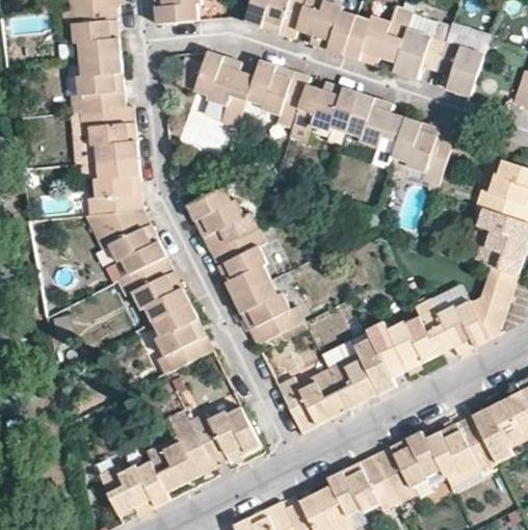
[(154,0),(156,22),(195,19),(193,2),(199,1),(199,0),(154,0)]
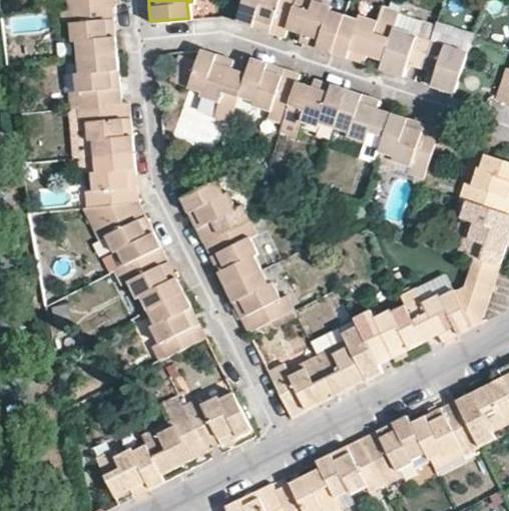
[(239,0),(233,21),(253,27),(282,36),(285,27),(293,0),(239,0)]
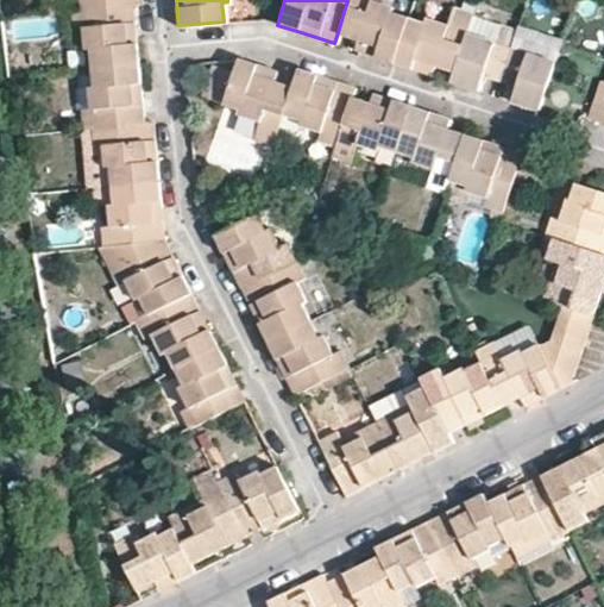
[(356,39),(353,49),(391,62),(406,18),(388,12),(389,7),(371,0),(347,0),(338,32),(348,37),(356,39)]
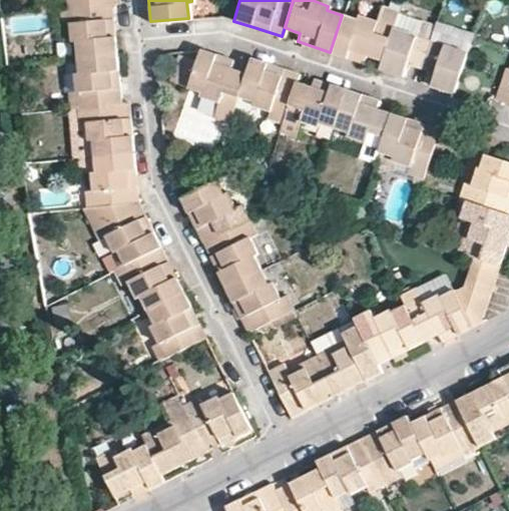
[(110,3),(67,7),(59,7),(61,23),(65,23),(68,24),(70,41),(74,40),(75,57),(115,52),(113,32),(110,3)]
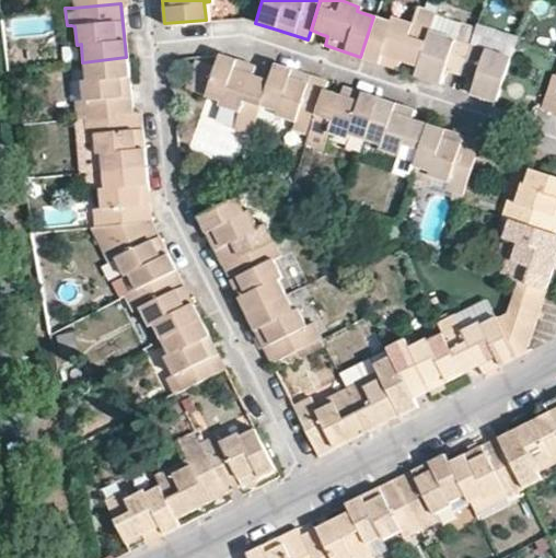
[(373,16),(360,57),(395,69),(398,59),(404,61),(416,66),(428,30),(433,13),(415,7),(408,23),(390,15),(387,22),(373,16)]
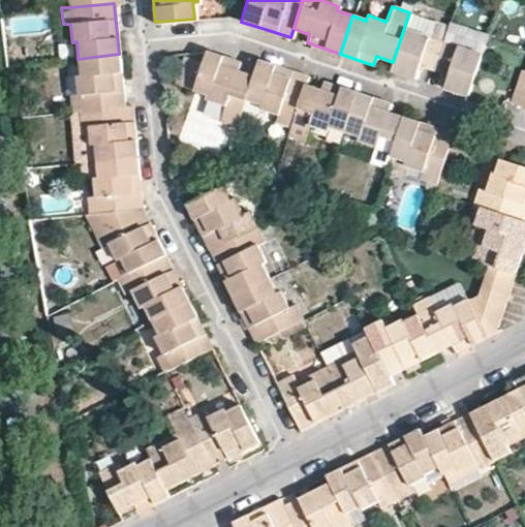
[(446,25),(409,12),(404,28),(441,40),(446,25)]
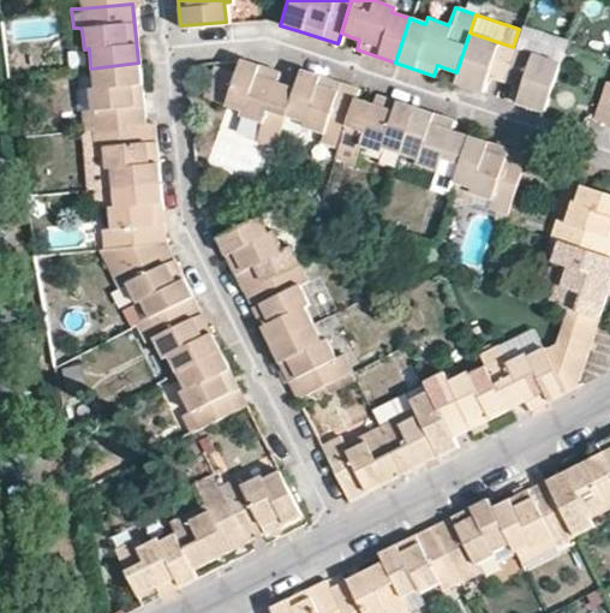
[(456,72),(453,82),(480,90),(485,76),(492,78),(502,81),(513,47),(470,33),(456,72)]
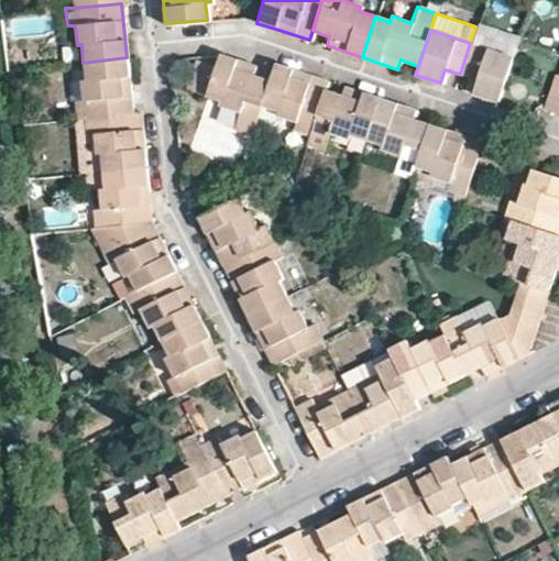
[(470,43),(460,74),(469,77),(475,78),(471,92),(494,100),(497,101),(512,56),(470,43)]
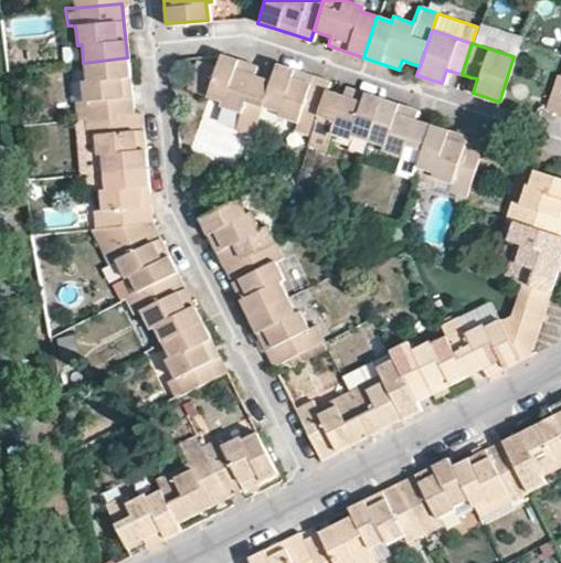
[(261,105),(268,80),(252,73),(254,66),(253,64),(244,62),(220,53),(205,94),(220,101),(219,104),(237,110),(233,128),(251,135),(261,105)]
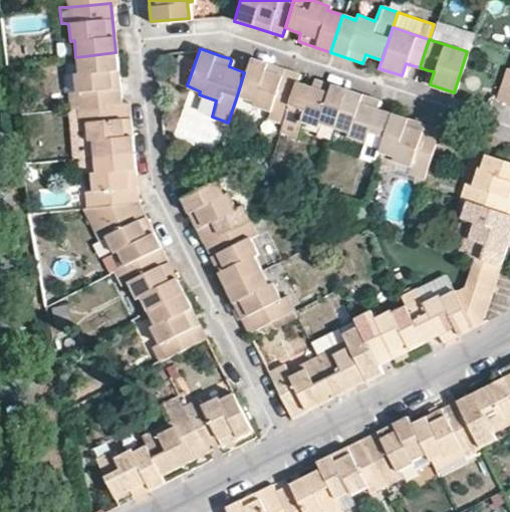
[(118,75),(115,52),(75,57),(77,71),(73,72),(74,89),(67,90),(68,107),(76,106),(120,101),(118,75)]
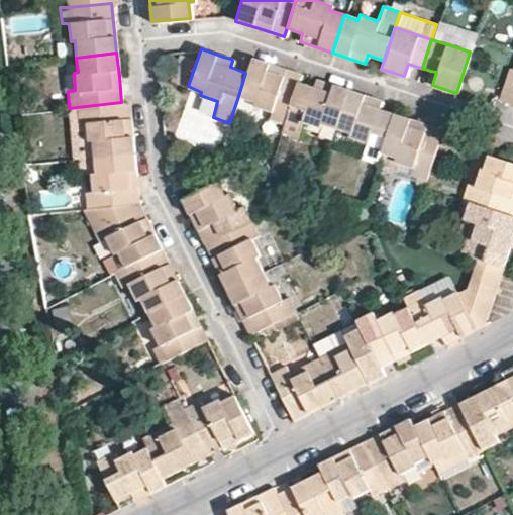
[(283,123),(297,81),(300,73),(275,65),(251,57),(245,73),(238,96),(252,101),(251,105),(270,111),(268,118),(282,123),(283,123)]
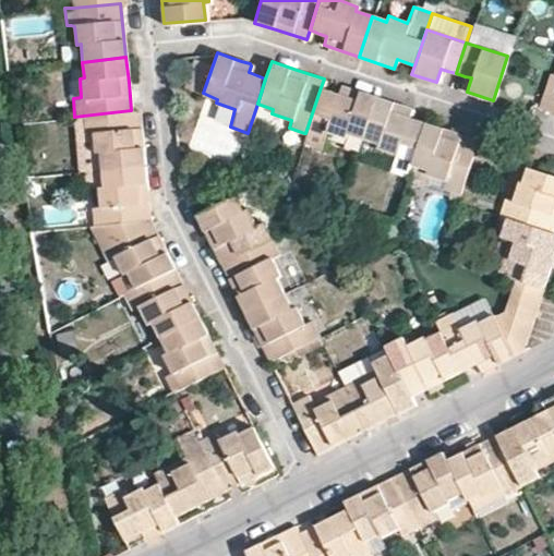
[(553,73),(548,71),(536,105),(553,110),(553,73)]
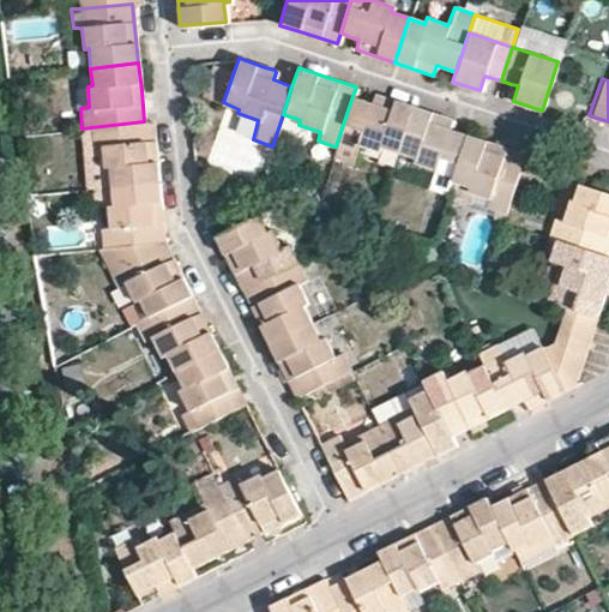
[(397,151),(412,106),(381,95),(373,93),(369,102),(353,96),(336,147),(332,155),(351,161),(357,144),(379,151),(381,147),(397,151)]
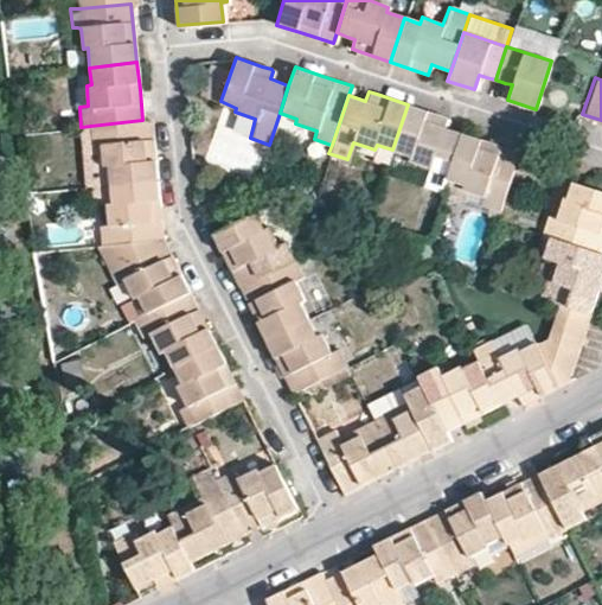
[(447,177),(461,133),(443,126),(446,118),(434,114),(408,104),(392,150),(409,154),(407,160),(427,166),(422,185),(441,191),(447,177)]
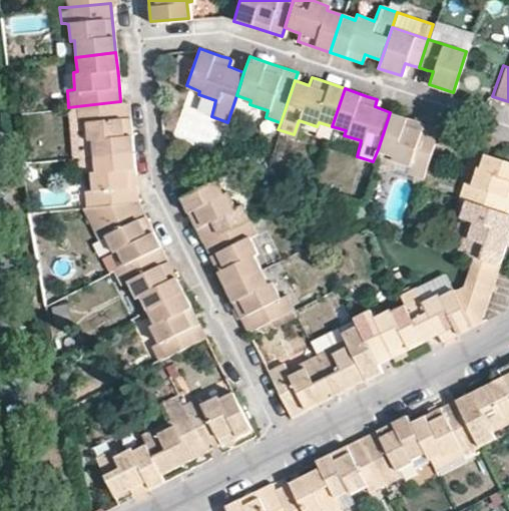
[(128,127),(126,101),(120,101),(76,106),(77,122),(84,122),(86,139),(91,139),(93,154),(130,150),(128,127)]
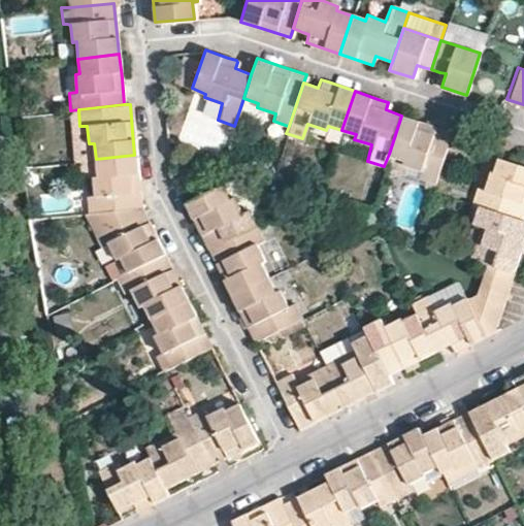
[(447,142),(450,132),(420,122),(401,116),(389,154),(402,158),(401,162),(420,169),(417,177),(432,183),(447,142)]
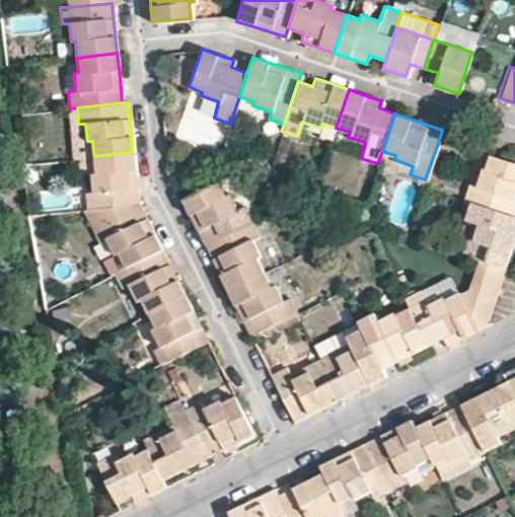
[(136,180),(132,152),(94,156),(95,173),(90,173),(92,192),(85,193),(86,209),(138,204),(136,180)]
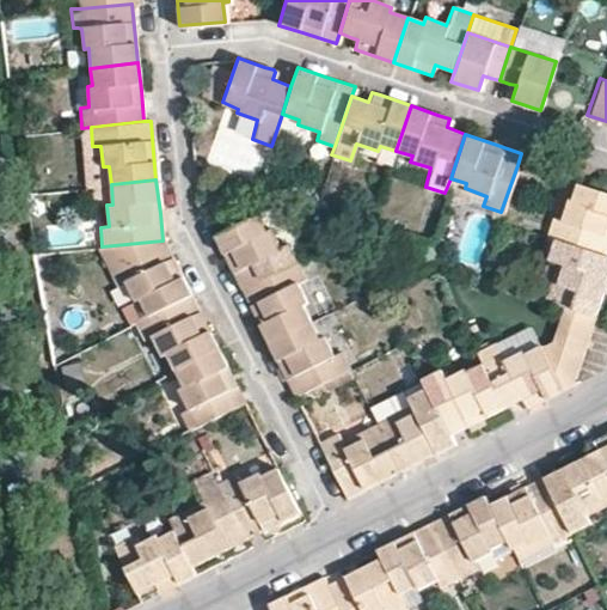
[(606,245),(606,194),(576,184),(570,200),(566,200),(560,218),(552,217),(546,237),(553,239),(604,255),(606,245)]
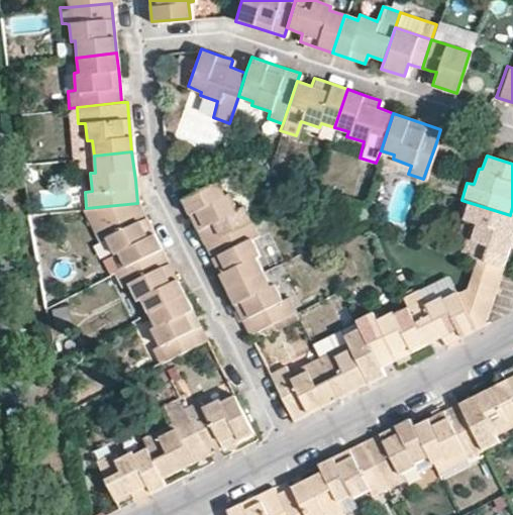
[(215,181),(181,198),(192,221),(203,243),(248,220),(240,206),(235,209),(226,193),(222,194),(215,181)]
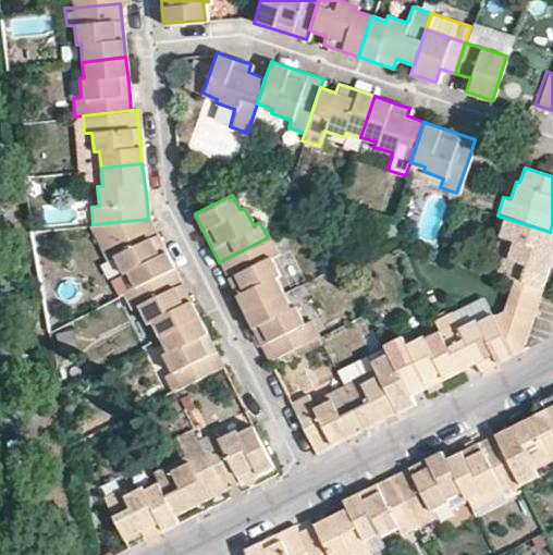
[(512,278),(541,286),(549,261),(552,248),(552,233),(550,232),(504,218),(498,236),(506,238),(495,272),(512,278)]
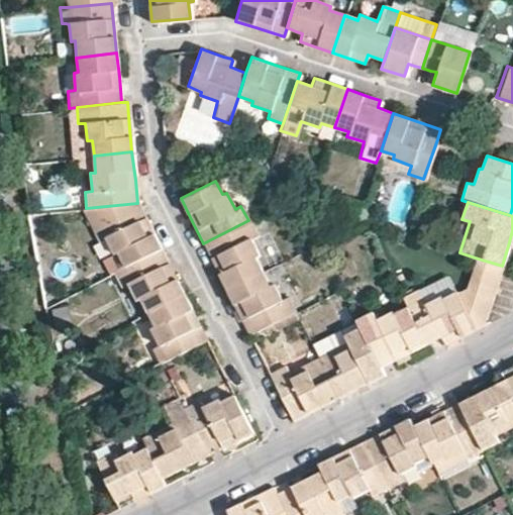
[(147,224),(137,203),(86,208),(82,209),(97,240),(105,236),(113,254),(116,252),(123,268),(160,249),(147,224)]
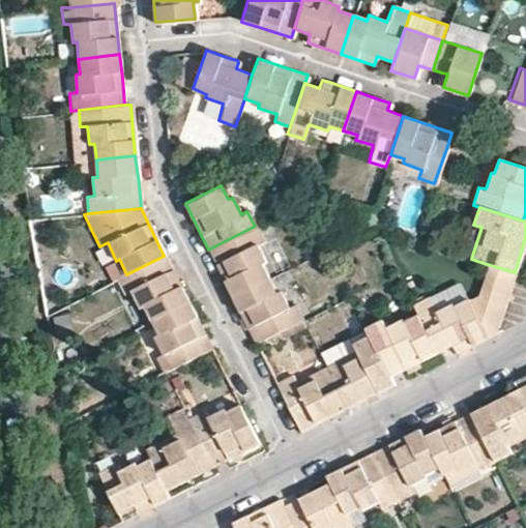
[(220,273),(230,297),(267,279),(260,263),(264,261),(256,244),(263,241),(255,226),(208,250),(220,273)]
